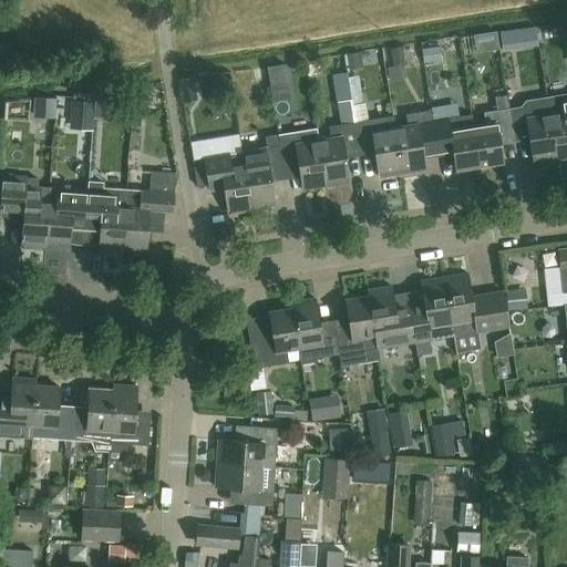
[(440,45),(422,49),(424,63),(442,60),(440,45)]
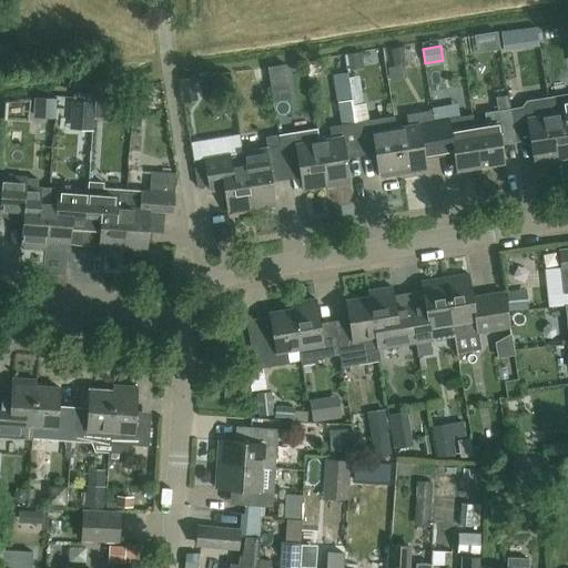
[(351,70),(364,68),(362,51),(347,53),(351,70)]
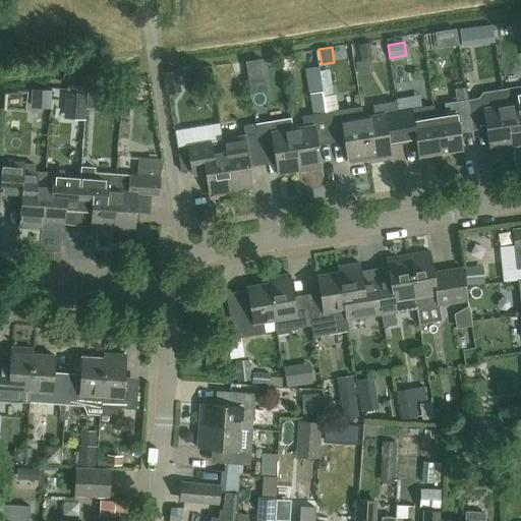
[(248,75),(265,72),(263,58),(245,61),(248,75)]
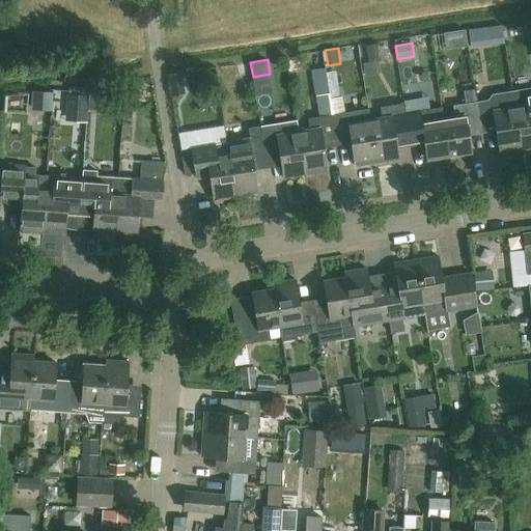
[(249,62),(235,63),(238,78),(251,76),(249,62)]
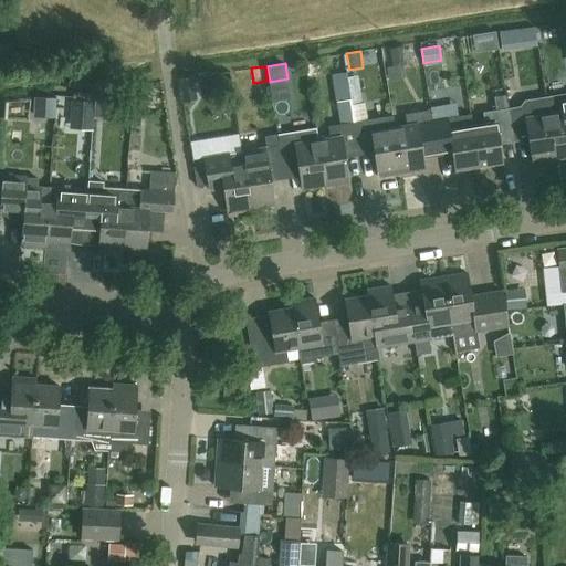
[(194,76),(179,79),(184,102),(197,100),(194,76)]
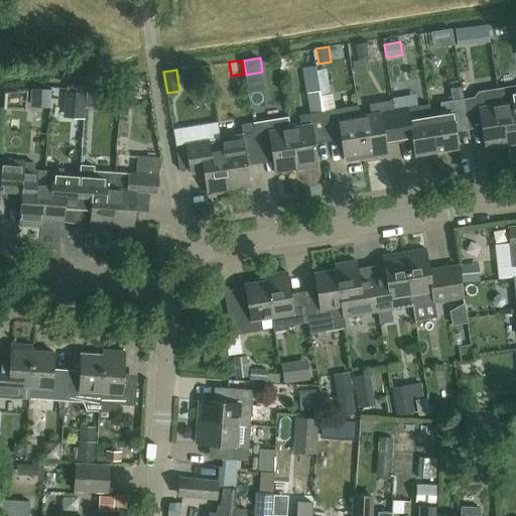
[(122,82),(121,99),(131,100),(132,83),(122,82)]
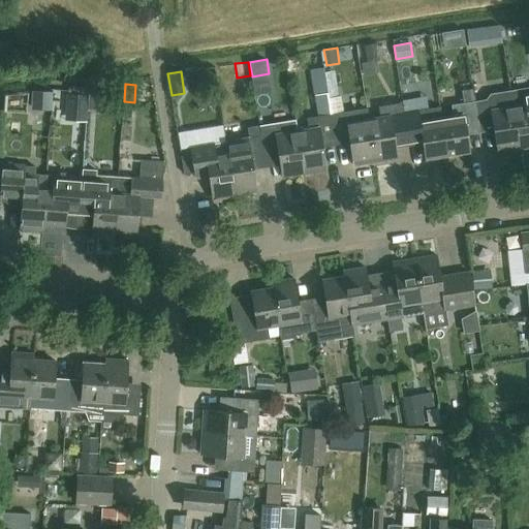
[(528,87),(510,91),(520,149),(528,147),(528,87)]
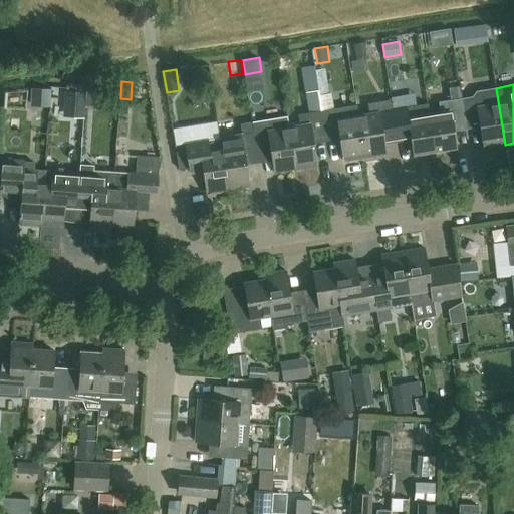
[(430,114),(435,150),(457,146),(454,124),(466,121),(462,97),(461,97),(460,87),(448,88),(450,99),(440,101),(442,112),(430,114)]
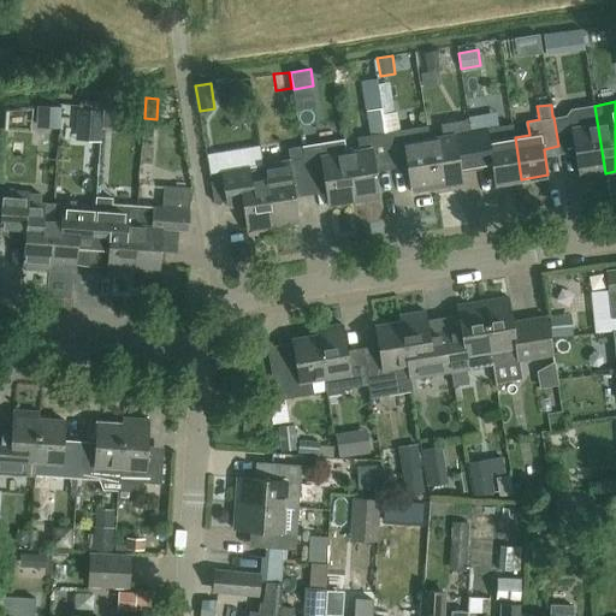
[(89,106),(87,136),(102,137),(106,107),(89,106)]
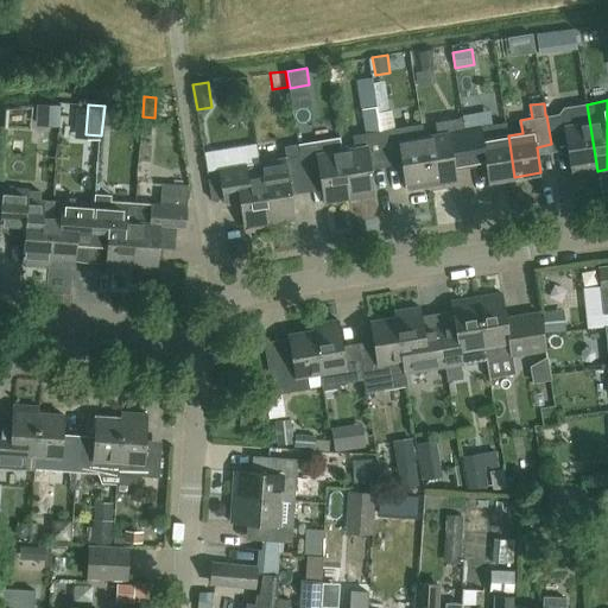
[(546,115),(551,144),(567,141),(572,175),(597,171),(587,105),(563,108),(558,114),(546,115)]
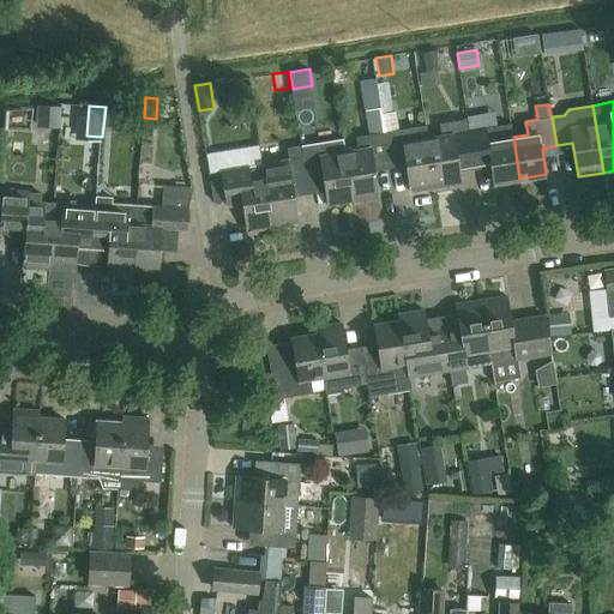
[(125,110),(124,130),(140,131),(142,112),(125,110)]
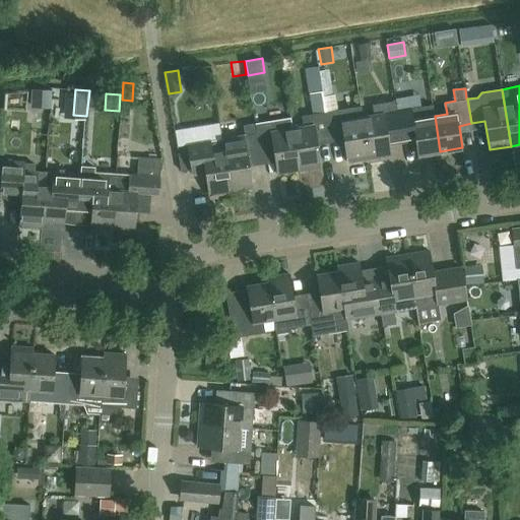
[(322,96),(323,95),(322,93),(310,95),(313,114),(302,115),(304,127),(293,129),(291,129),(299,171),(321,167),(320,161),(316,138),(329,136),(325,112),(322,96)]
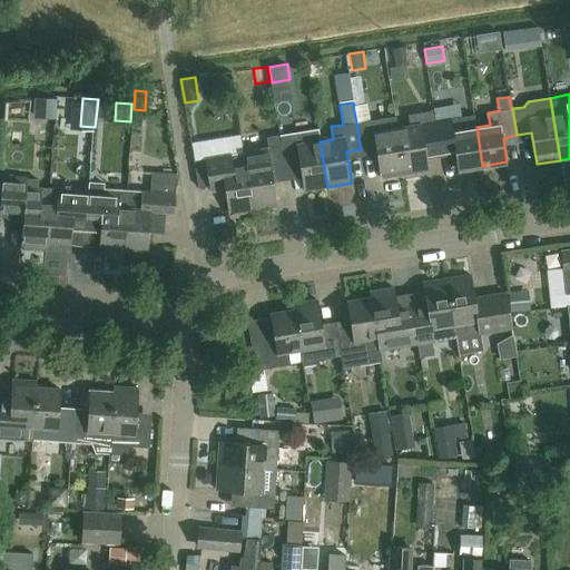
[(364,104),(353,106),(356,123),(370,120),(367,102),(364,104)]
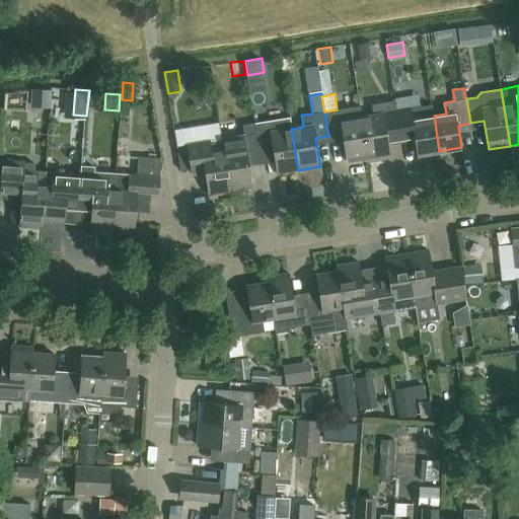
[(395,100),(399,124),(400,135),(414,132),(417,154),(439,151),(434,116),(423,118),(421,106),(409,107),(408,97),(395,100)]
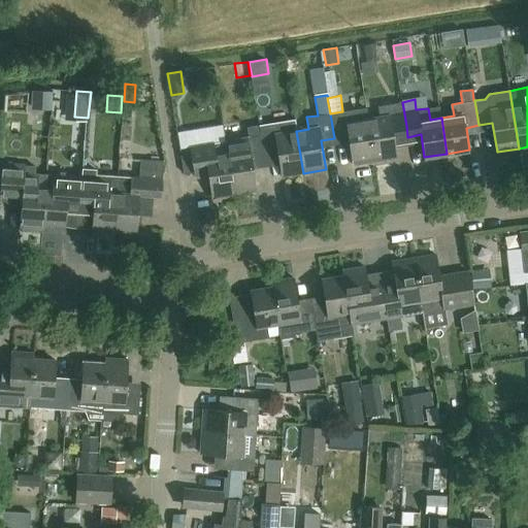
[(380,118),(368,119),(367,120),(374,162),(397,159),(392,129),(406,126),(402,102),(377,105),(380,118)]
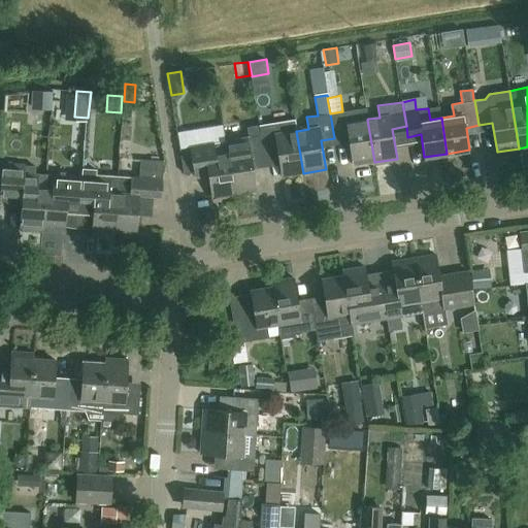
[(366,107),(342,111),(330,113),(334,138),(349,136),(352,159),(353,166),(374,162),(367,120),(368,119),(366,107)]
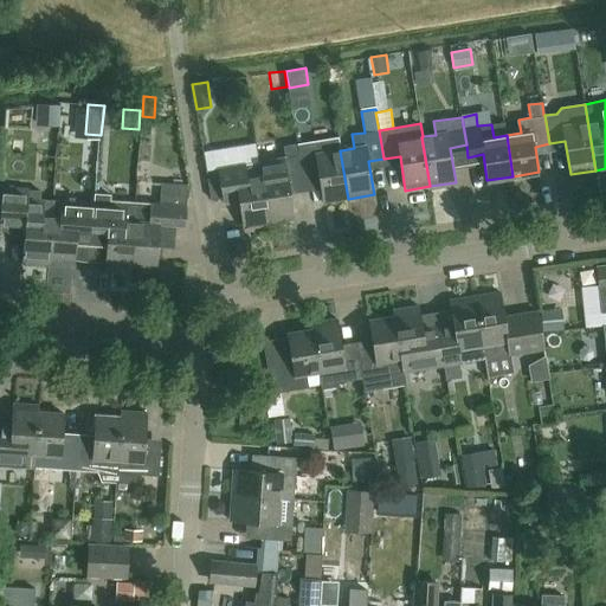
[(326,139),(297,142),(302,172),(317,169),(322,195),(323,204),(348,199),(340,150),(341,150),(339,136),(326,139)]
